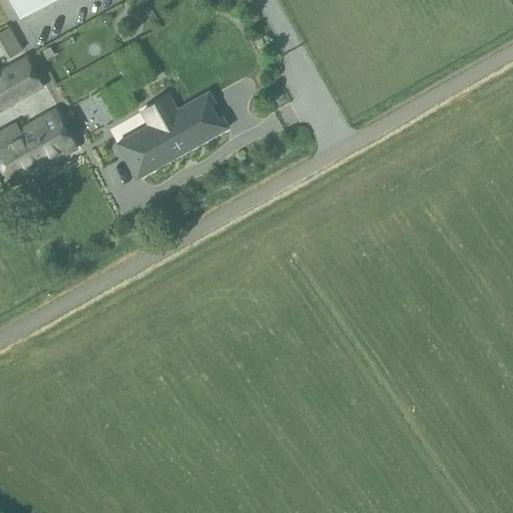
[(116,0),(121,9),(138,0),(116,0)]
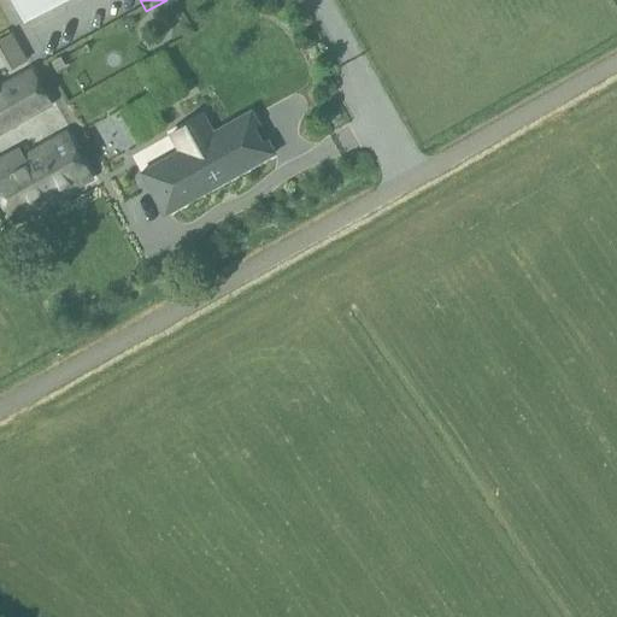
[(0,133),(51,105),(33,69),(0,86),(0,133)]
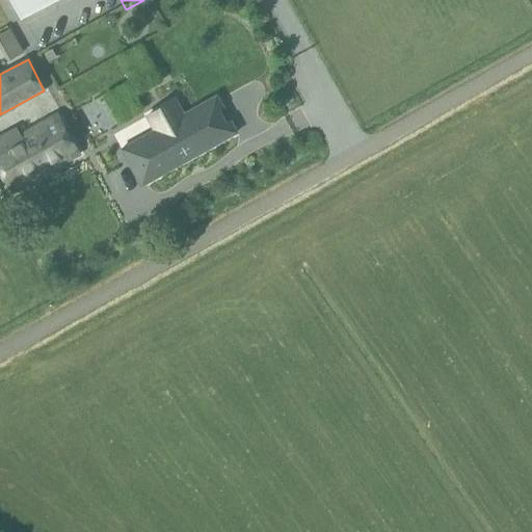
[(149,127),(112,145),(134,183),(229,128),(221,115),(217,118),(211,108),(216,106),(207,91),(175,112),(165,98),(139,112),(149,127)]
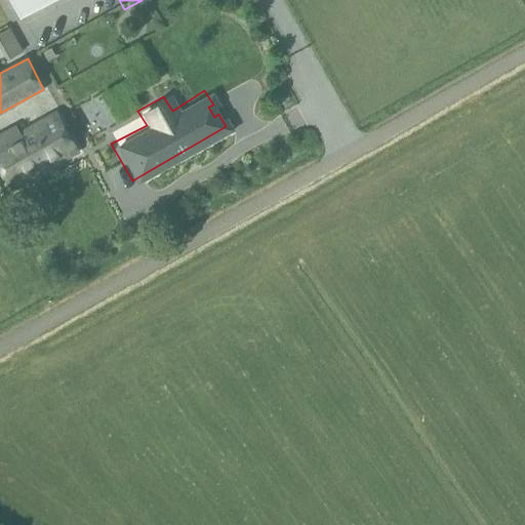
[(0,145),(0,165),(12,188),(77,152),(56,115),(0,145)]
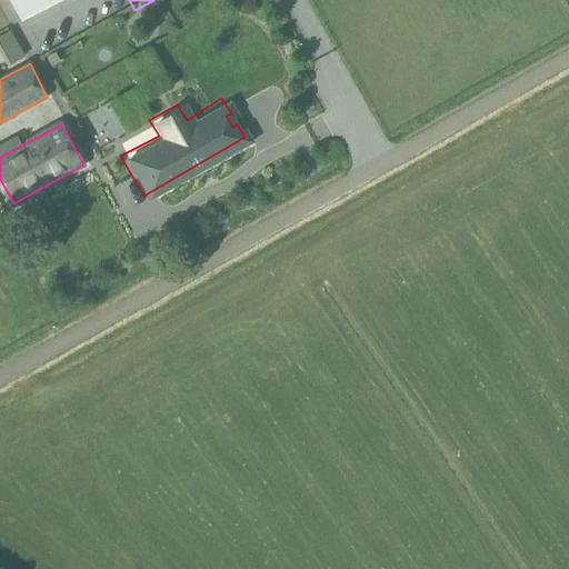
[(166,216),(168,227),(185,223),(181,212),(166,216)]
